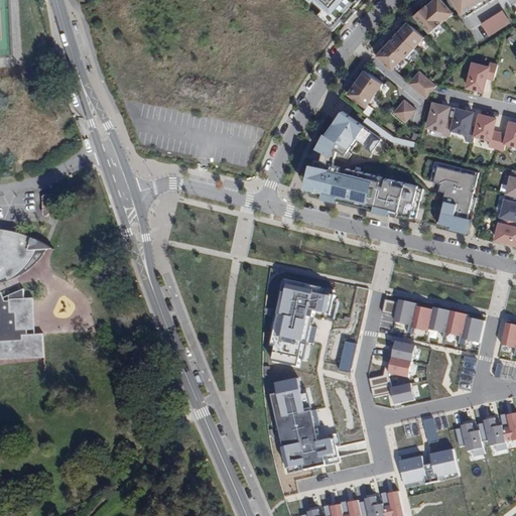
[(312,0),(320,7),(314,15),(329,27),(349,5),(351,7),(358,0),(357,0),(312,0)]
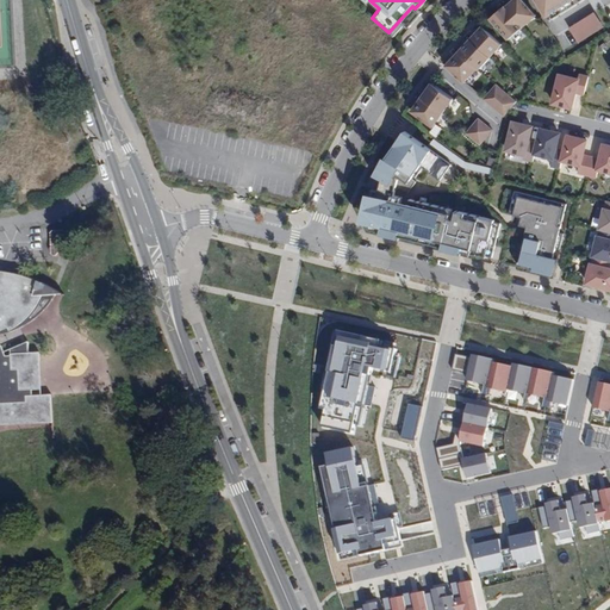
[(521,0),(512,0),(506,6),(526,26),(536,16),(521,0)]
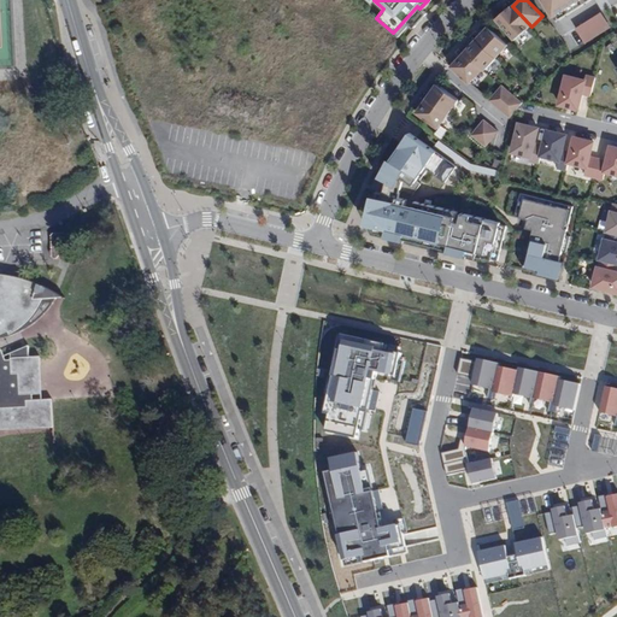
[(589,0),(540,0),(554,22),(589,0)]
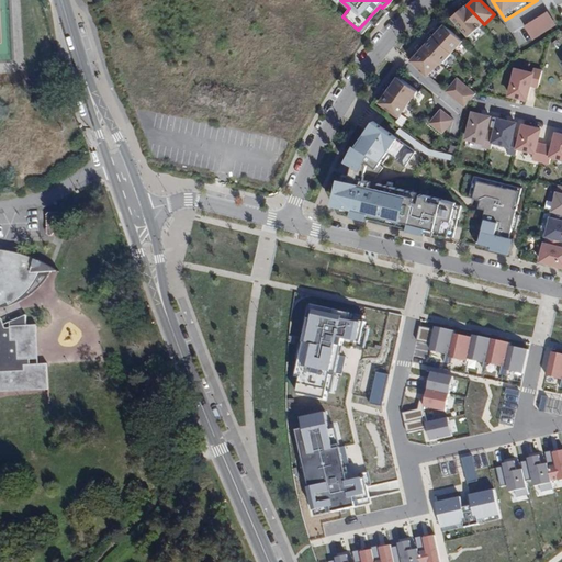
[(467,6),(456,15),(473,34),(484,24),(467,6)]
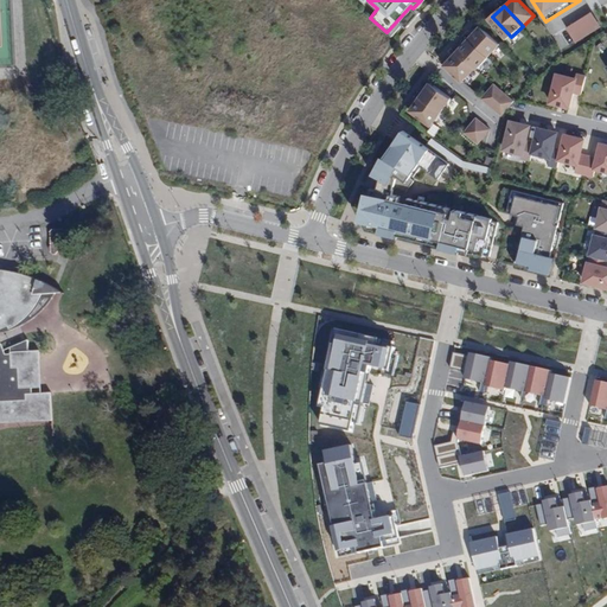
[(598,24),(589,10),(562,25),(572,40),(598,24)]
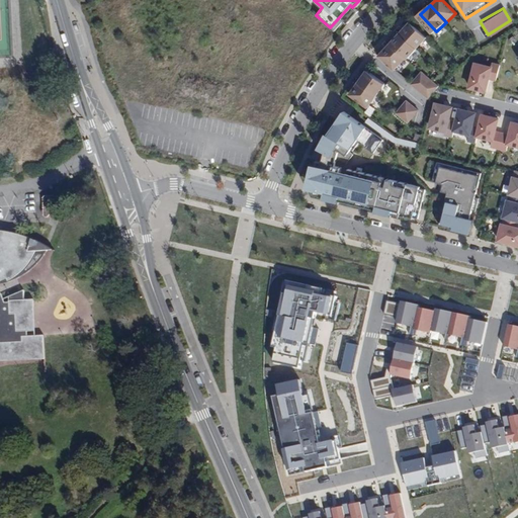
[(426,37),(409,22),(399,32),(415,48),(426,37)]
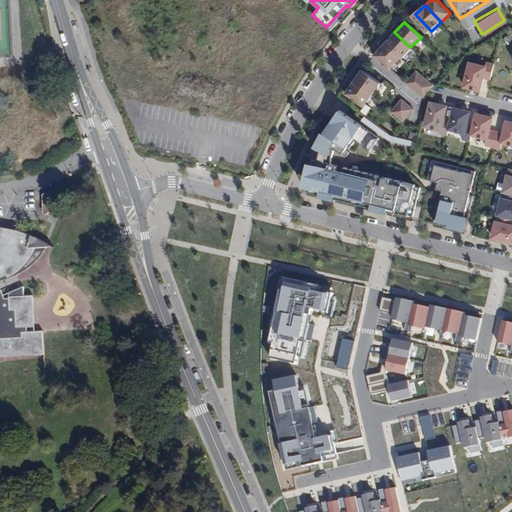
[(400,58),(410,47),(394,32),(384,43),(399,57),(400,58)]
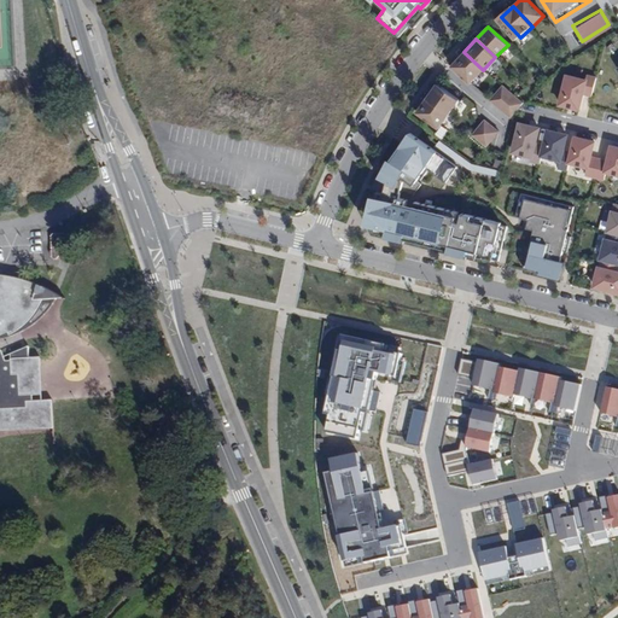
[(482,69),(464,52),(449,65),(468,82),(482,69)]
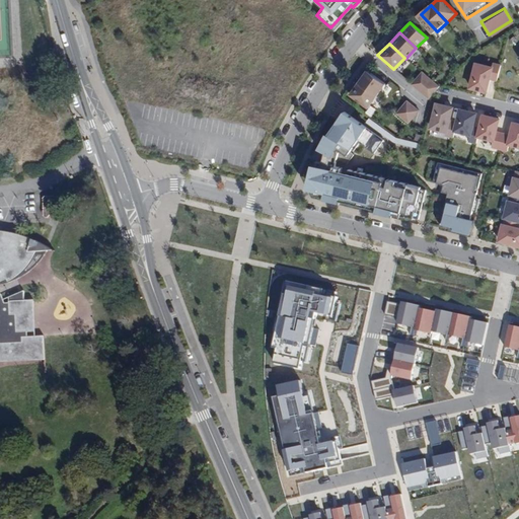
[(492,67),(473,62),(466,89),(486,94),(490,79),(497,81),(501,65),(493,62),(492,67)]
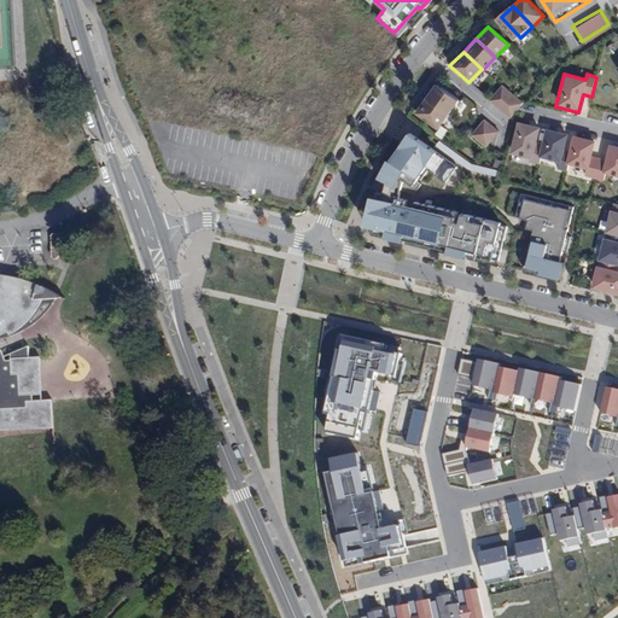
[(437,83),(427,97),(449,114),(460,99),(437,83)]
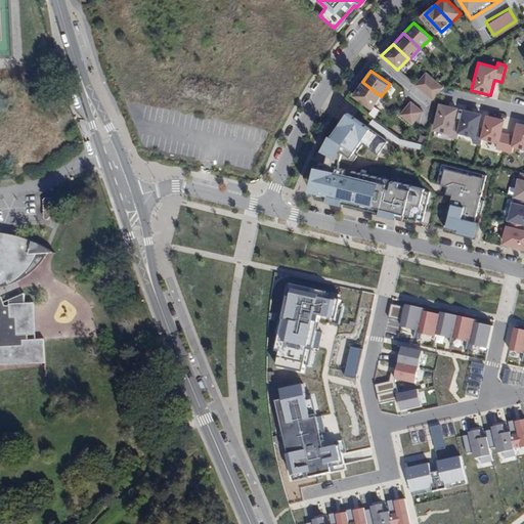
[(425,72),(415,84),(421,89),(431,77),(425,72)]
